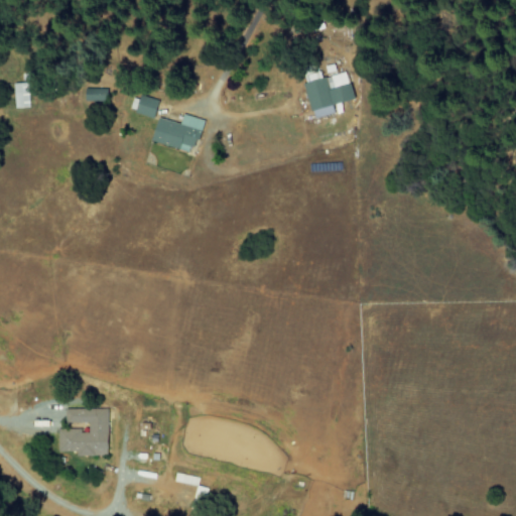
[(353,100),(345,73),(301,85),(311,120),(333,114),(331,106),(353,100)]
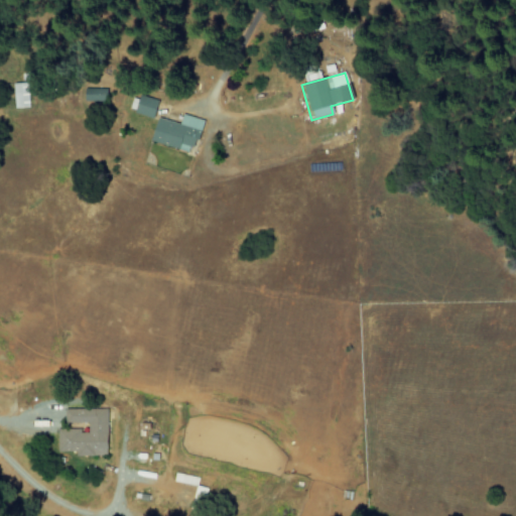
[(14,109),(28,109),(27,84),(13,85),(14,109)]
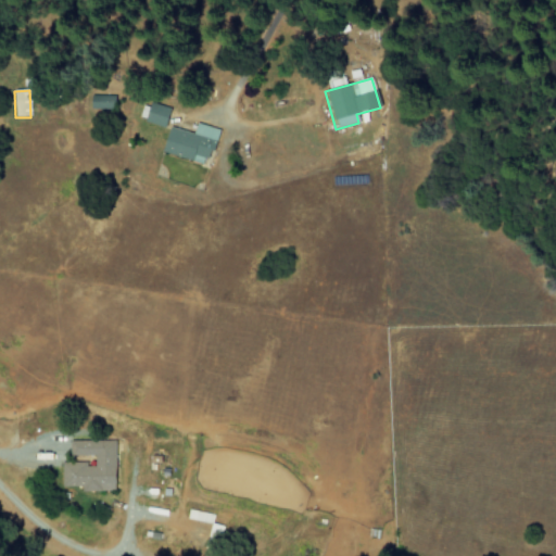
[(91,110),(114,110),(114,97),(91,97),(91,110)]
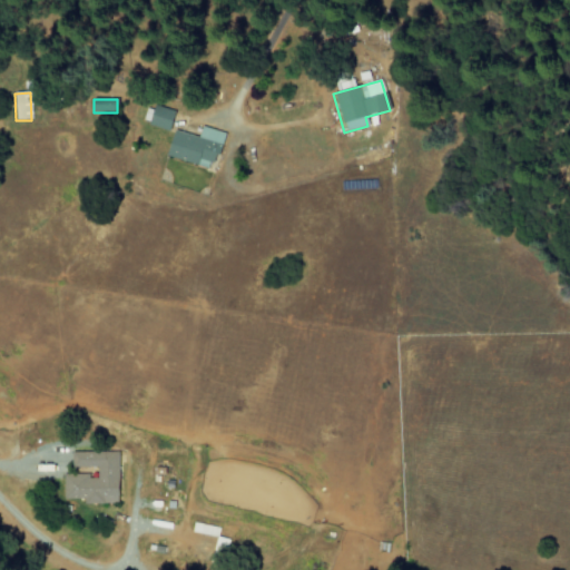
[(148,126),(168,133),(175,111),(154,106),(148,126)]
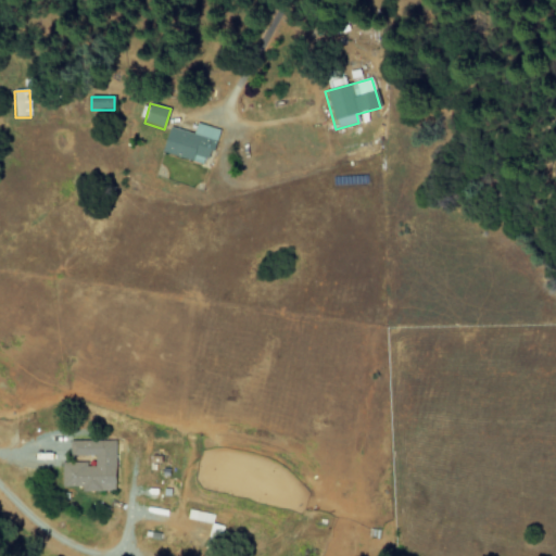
[(217,130),(197,124),(193,135),(169,127),(162,152),(206,166),(217,130)]
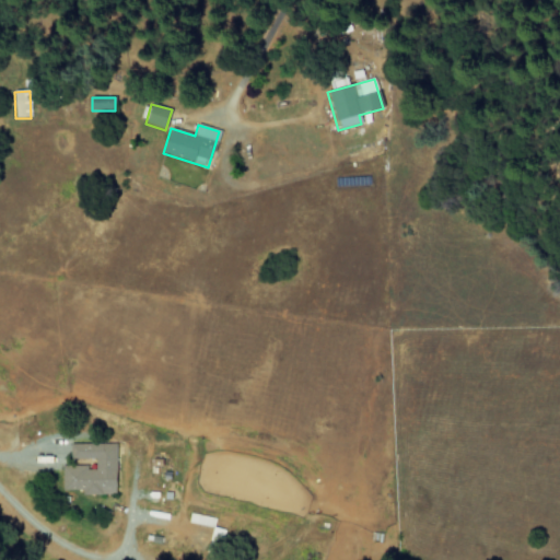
[(115,496),(115,445),(71,445),(71,461),(94,461),(94,468),(62,468),(61,491),(81,491),(81,496),(115,496)]
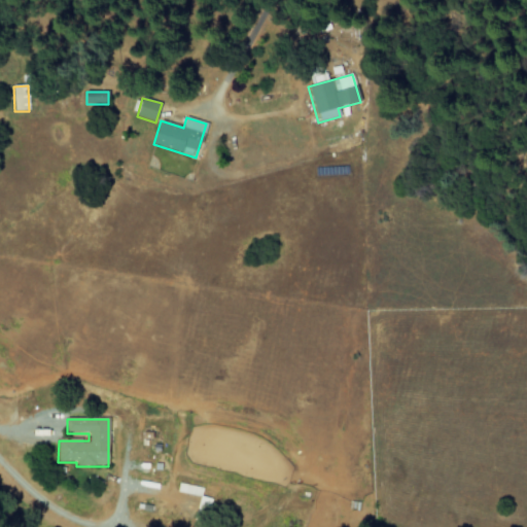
[(203,489),(178,484),(177,492),(201,497),(203,489)]
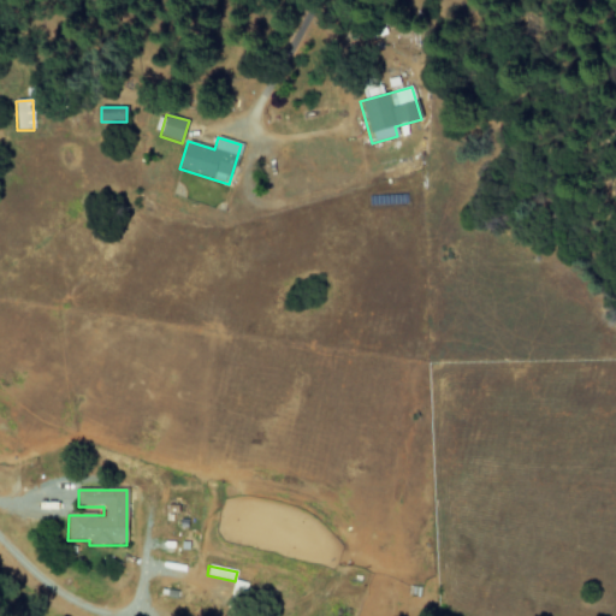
[(242,606),(247,584),(232,581),(229,604),(242,606)]
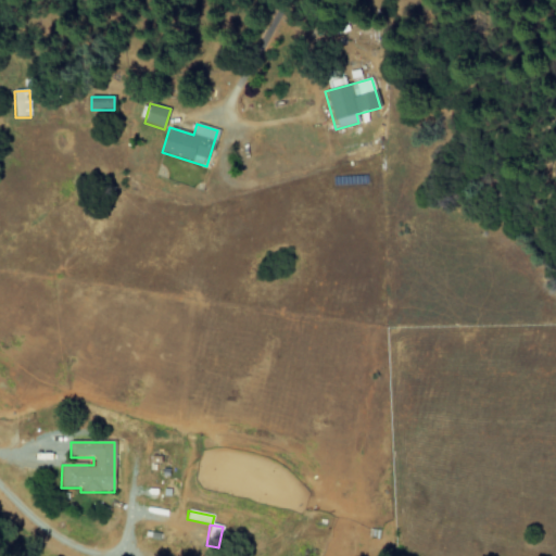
All buildings are outlined.
